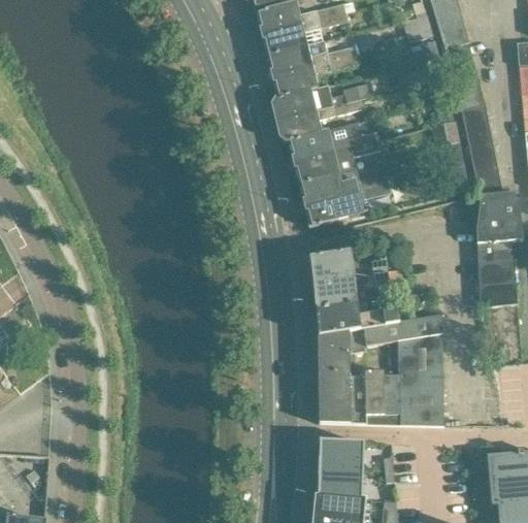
[(254,0),(255,5),(256,9),(282,3),(281,0),(254,0)]
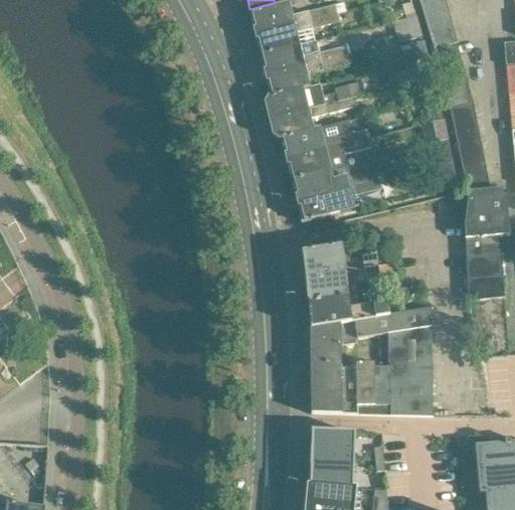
[(275,3),(249,9),(255,31),(338,11),(336,1),(292,12),(289,0),(286,0),(275,3)]
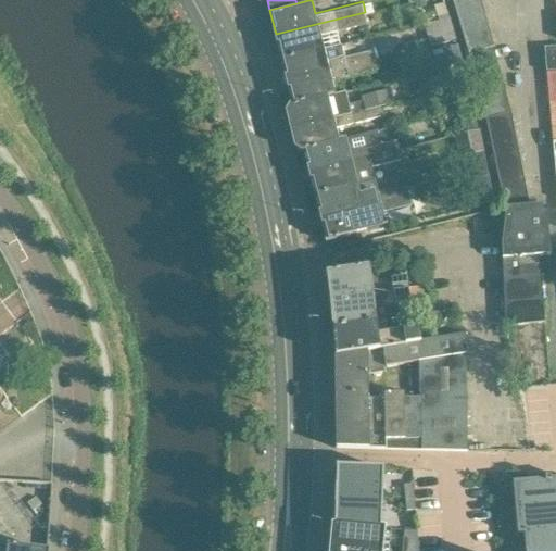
[(482,4),(481,0),(452,0),(456,12),(482,4)]
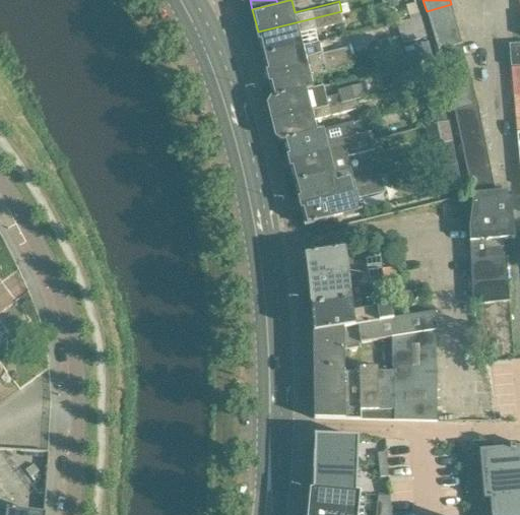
[(455,17),(451,4),(427,11),(430,23),(455,17)]
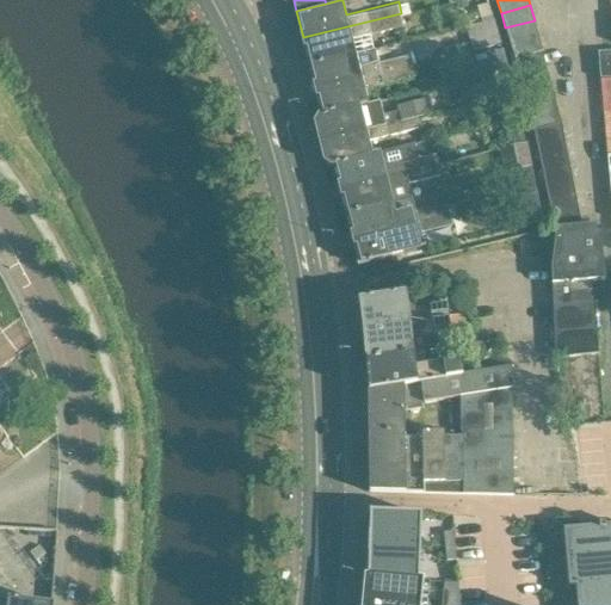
[(401,13),(303,37),(309,61),(356,50),(352,36),(403,23),(401,13)]
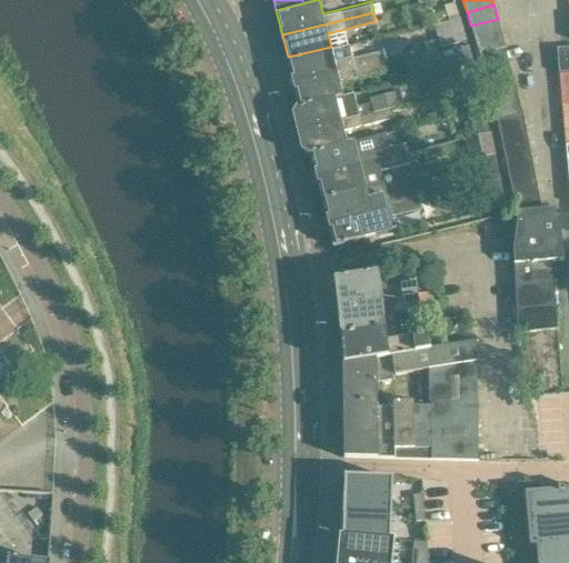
[(467,39),(460,13),(433,21),(440,43),(455,40),(456,41),(467,39)]
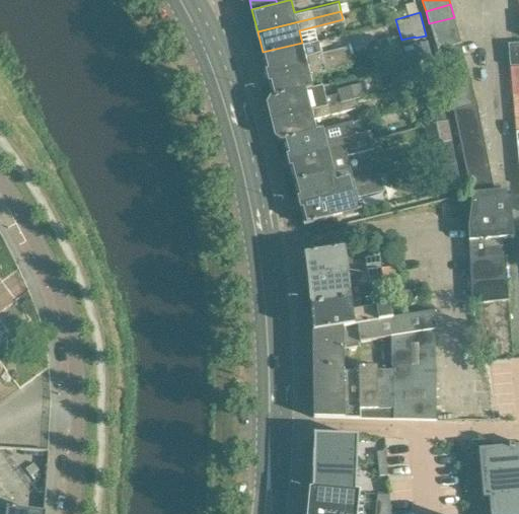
[(457,29),(454,17),(429,23),(433,35),(457,29)]
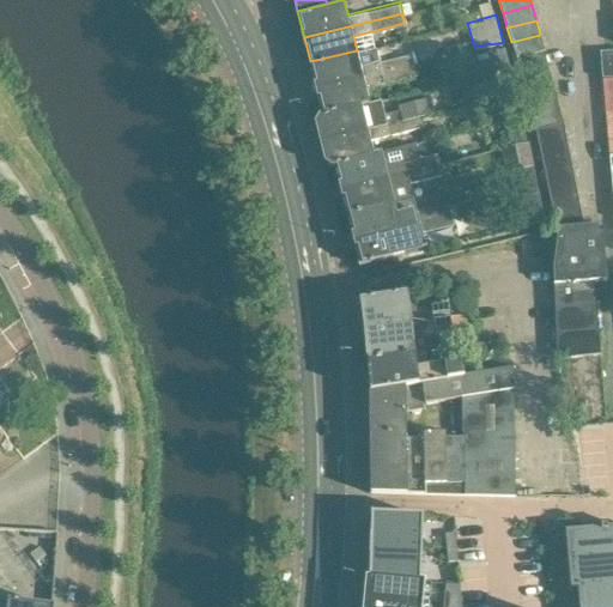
[(544,49),(540,35),(511,42),(516,56),(544,49)]
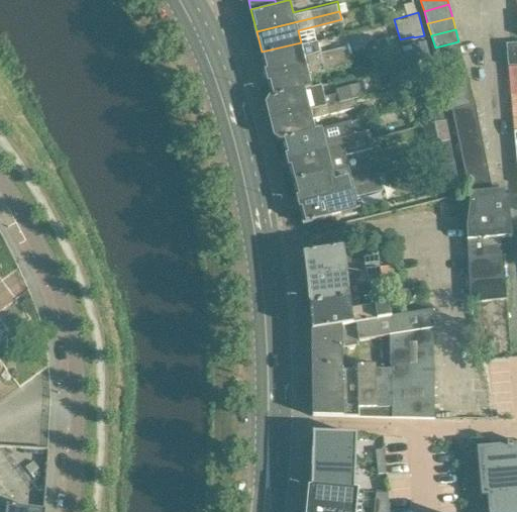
[(430,54),(424,35),(414,37),(419,57),(430,54)]
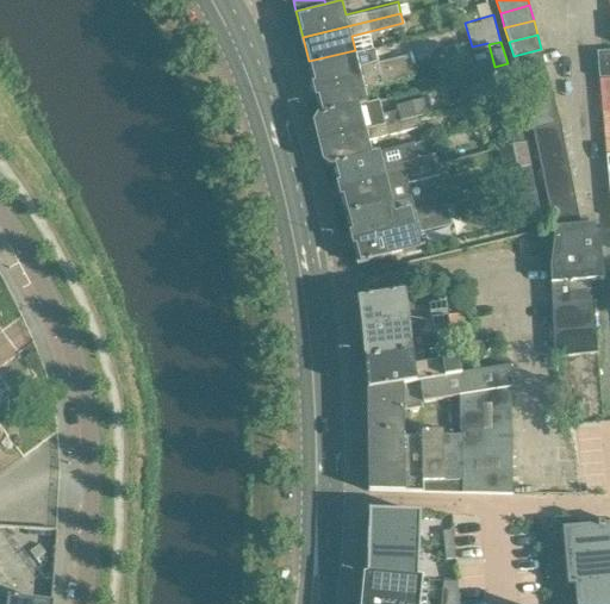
[(315,86),(412,62),(410,51),(378,60),(374,45),(355,50),(309,61),(315,86)]
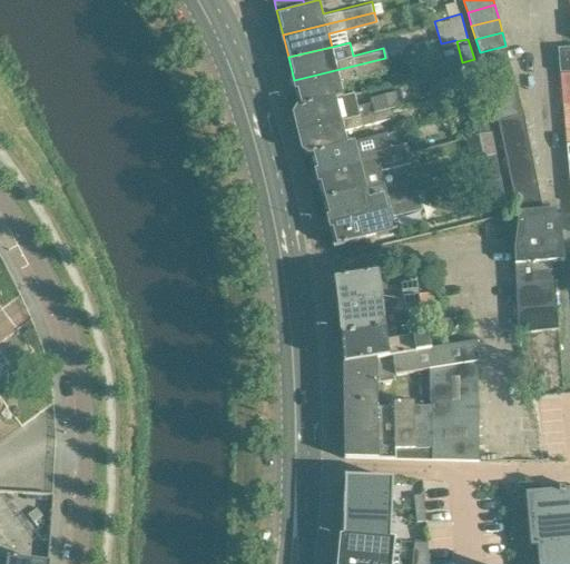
[(569,68),(569,45),(559,46),(560,58),(561,69),(569,68)]
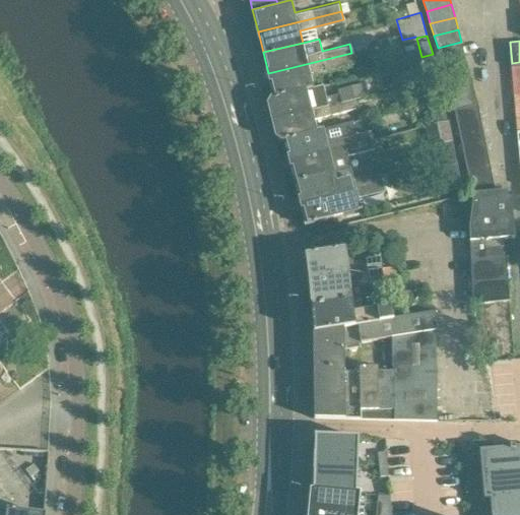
[(465,55),(461,42),(438,48),(441,61),(465,55)]
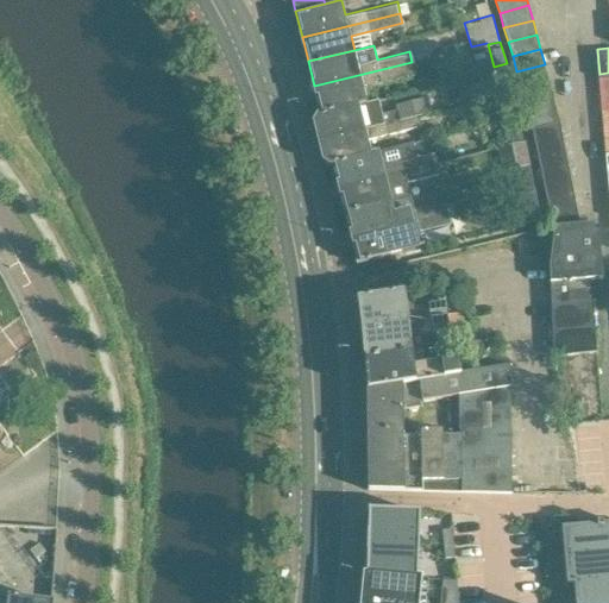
[(414,73),(412,62),(314,86),(320,110),(366,99),(363,86),(414,73)]
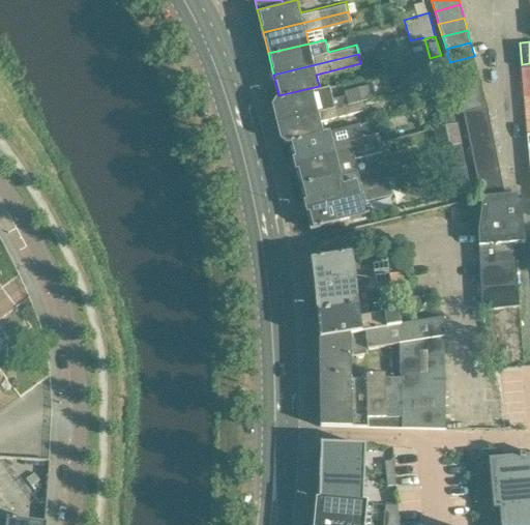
[(477,68),(474,56),(449,62),(453,75),(477,68)]
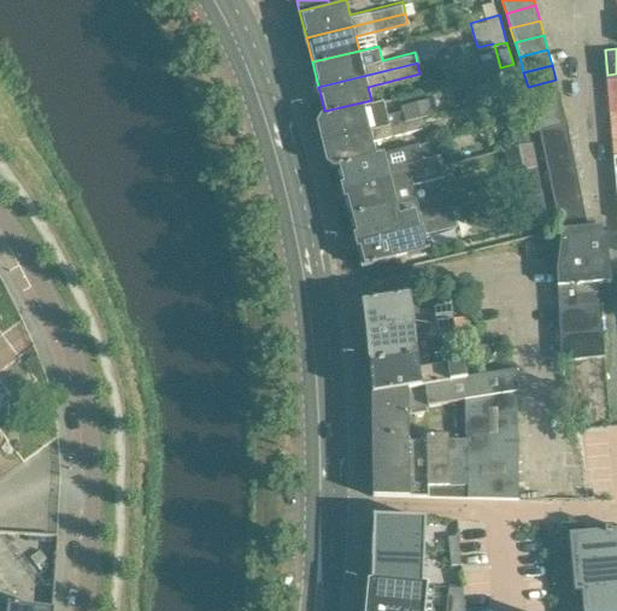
[(559,94),(556,80),(528,87),(532,103),(559,94)]
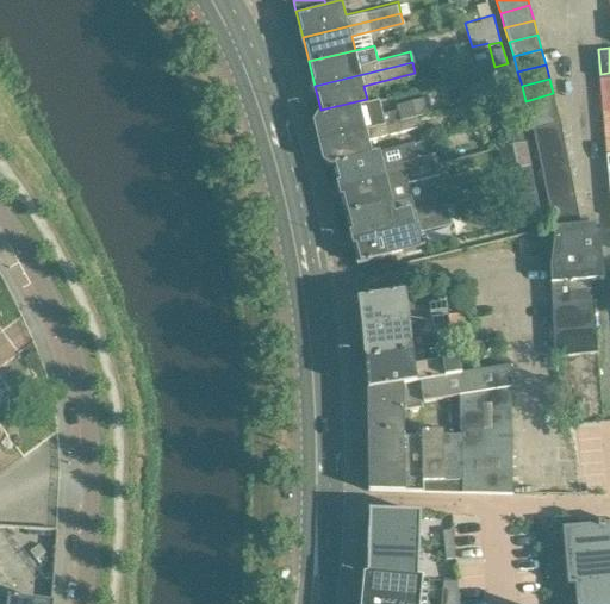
[(556,107),(553,93),(526,101),(529,116),(556,107)]
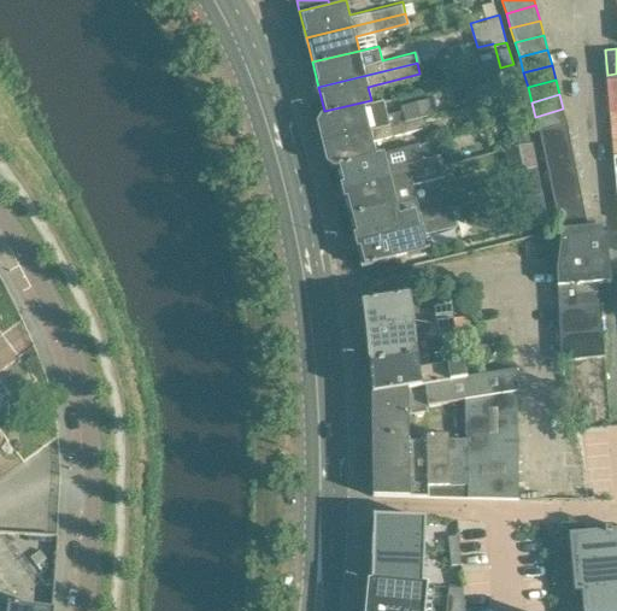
[(323,140),(422,115),(436,111),(433,95),(401,103),(403,109),(387,112),(383,98),(371,100),(324,111),(322,112),(318,119),(323,140)]
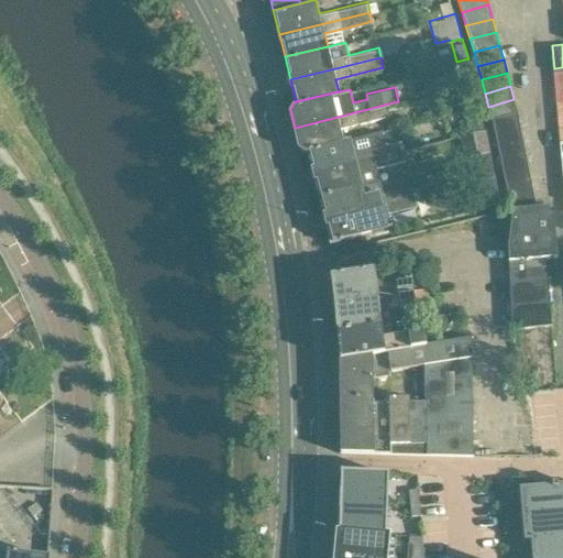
[(518,113),(514,99),(488,107),(492,118),(493,118),(493,120),(516,115),(518,113)]
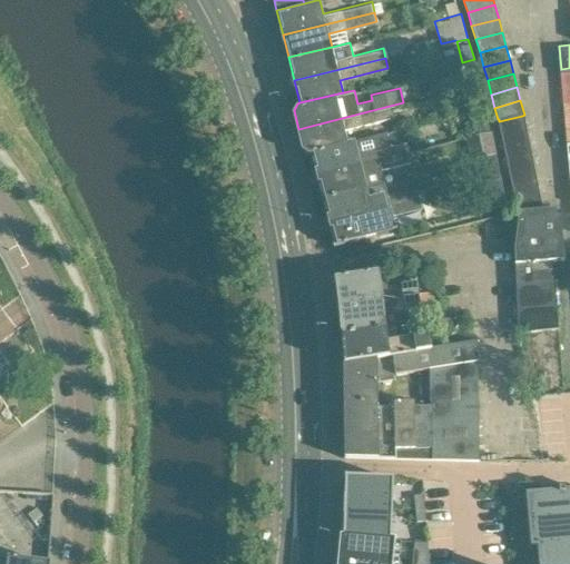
[(392,116),(390,106),(298,129),(303,147),(310,150),(312,150),(355,139),(354,138),(347,140),(344,128),(392,116)]
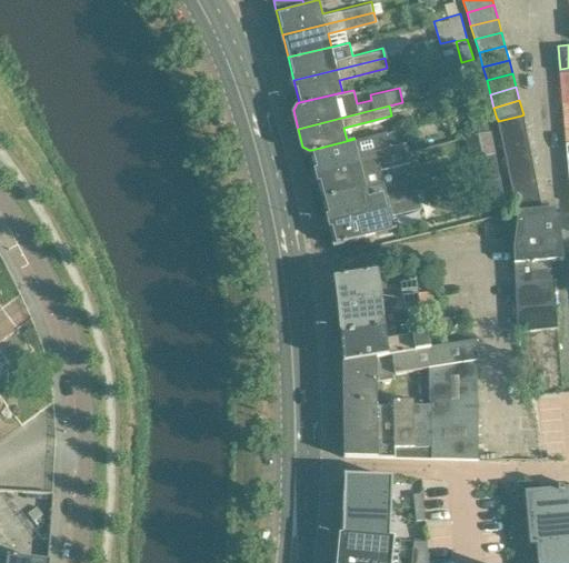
[(526,127),(523,114),(521,116),(498,121),(500,132),(526,127)]
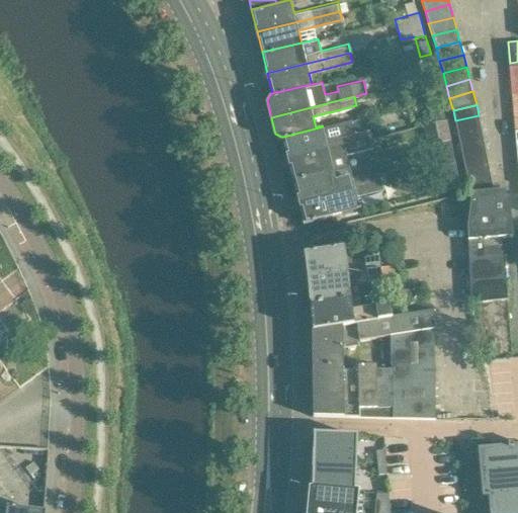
[(481,127),(479,115),(455,120),(457,132),(481,127)]
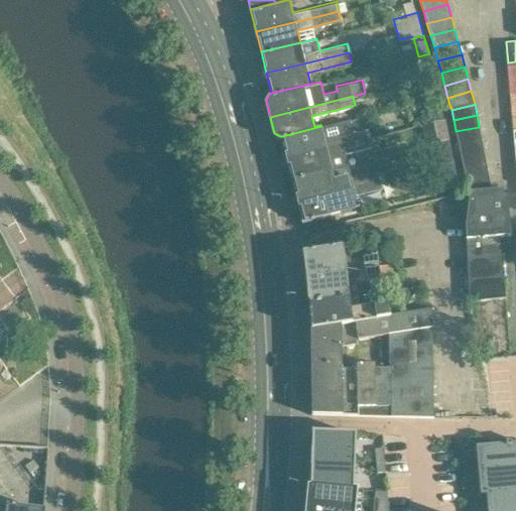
[(449,138),(444,117),(433,119),(438,141),(449,138)]
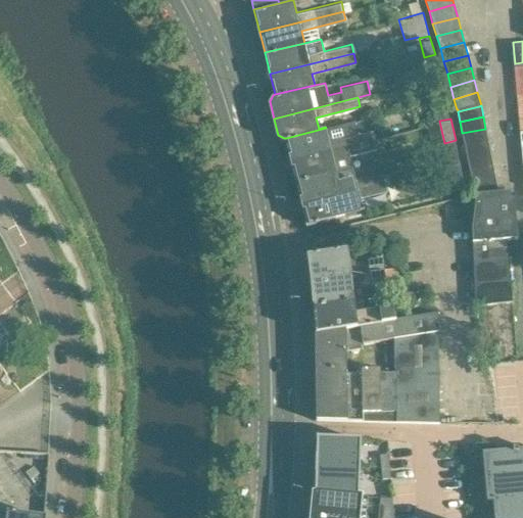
[(291,158),(375,137),(373,129),(358,133),(354,120),(325,127),(326,128),(286,138),(291,158)]
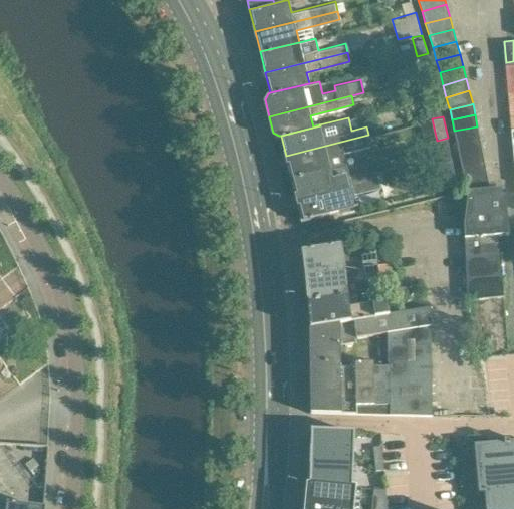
[(480,138),(477,126),(454,131),(457,143),(480,138)]
